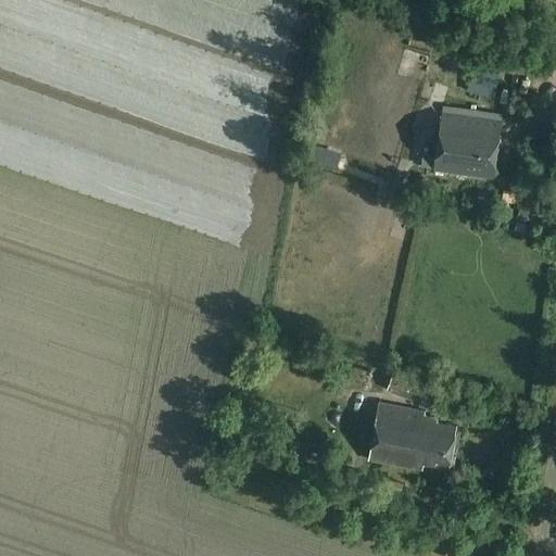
[(498,72),(474,66),(468,90),(493,97),(498,72)]
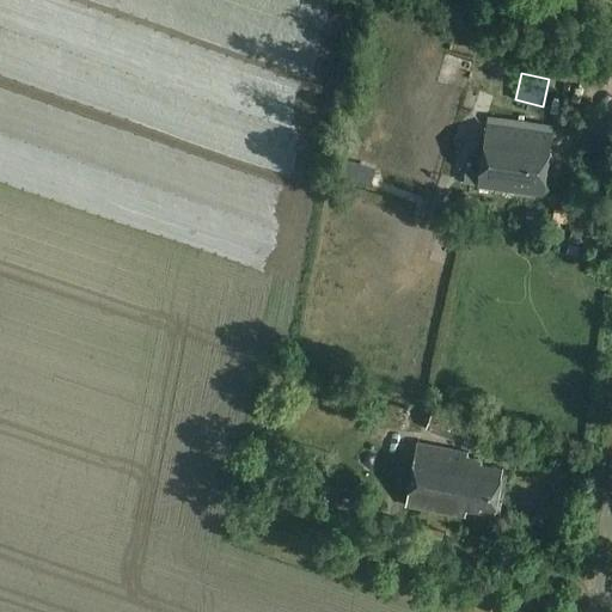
[(552,133),(487,123),(477,188),(544,197),(552,133)]
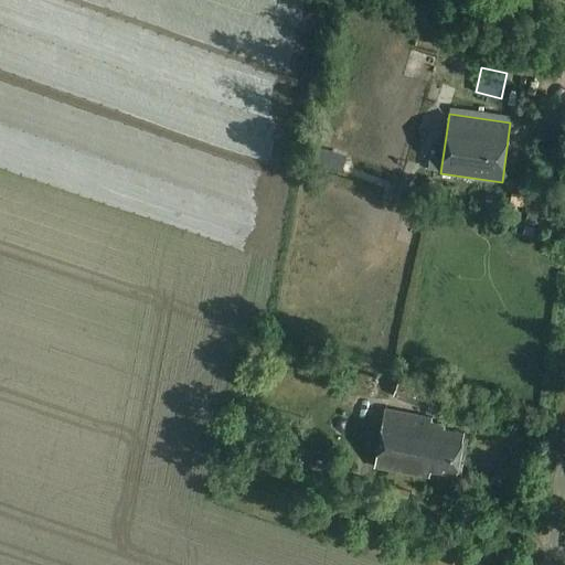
[(433,417),(385,408),(375,467),(429,477),(430,469),(457,473),(465,432),(444,427),(445,424),(432,422),(433,417)]
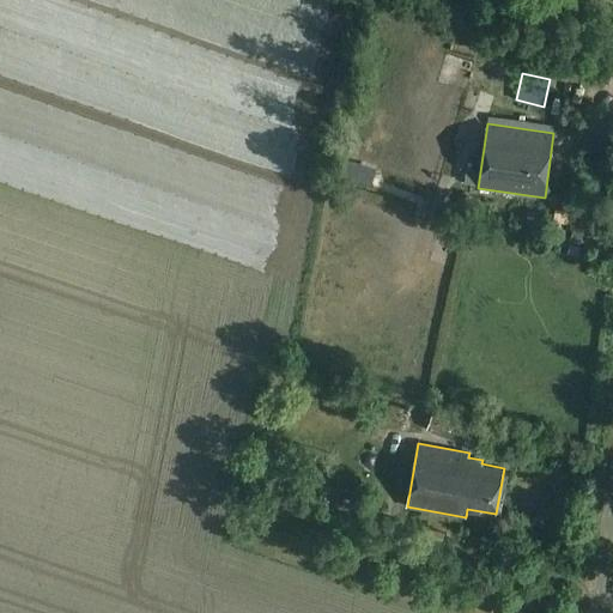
[(340,496),(331,493),(327,509),(354,515),(356,505),(339,502),(340,496)]
